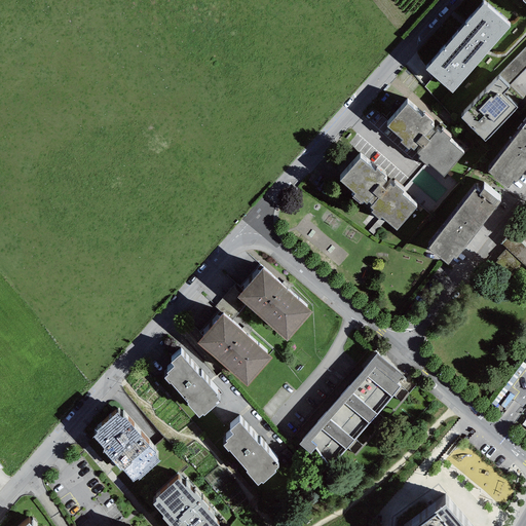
[(483,4),(426,70),(453,94),(510,27),(483,4)]
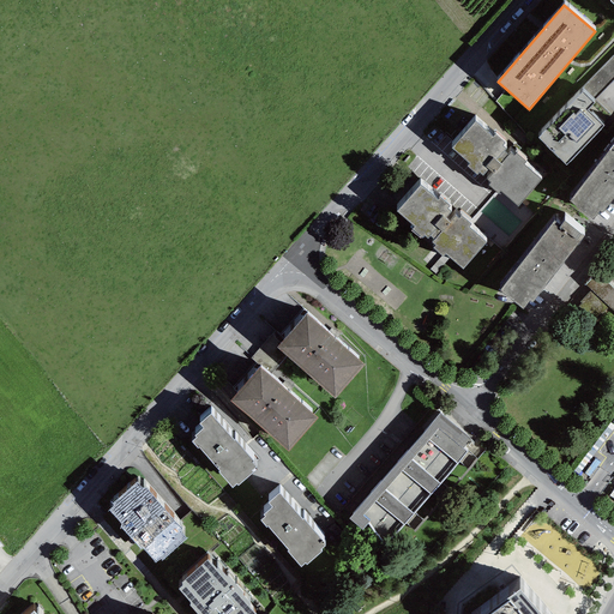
[(613,79),(613,54),(582,88),(595,100),(613,79)]
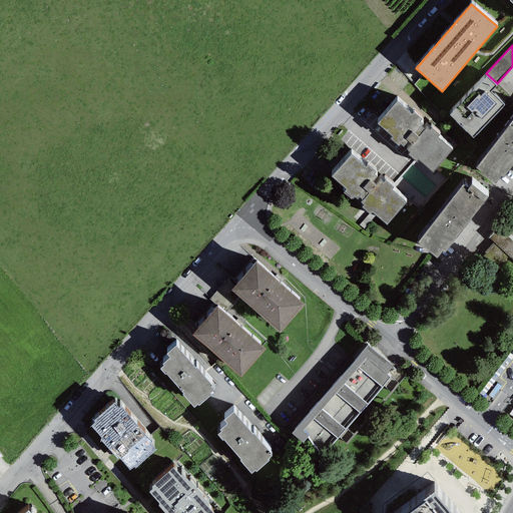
[(467,87),(476,77),(472,74),(463,84),(467,87)]
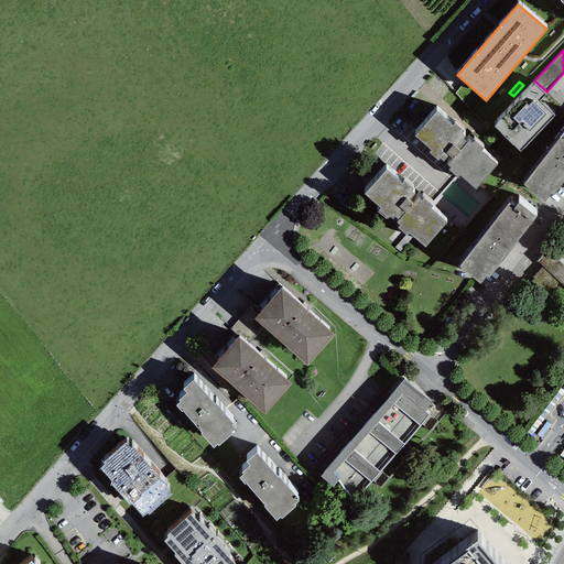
[(494,127),(520,152),(554,117),(540,101),(545,96),(535,85),(494,127)]
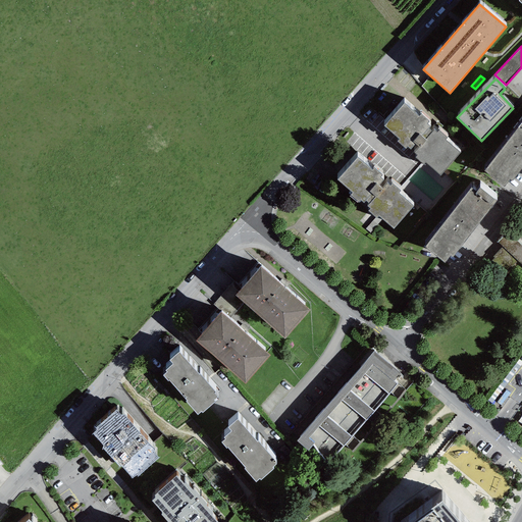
[(403,103),(383,126),(399,140),(397,142),(406,149),(407,147),(410,150),(415,144),(418,148),(413,152),(417,155),(415,157),(424,165),(425,162),(440,176),(460,153),(445,140),(447,137),(439,129),(437,133),(433,129),(432,132),(428,128),(430,126),(427,124),(430,121),(421,114),(419,116),(403,103)]
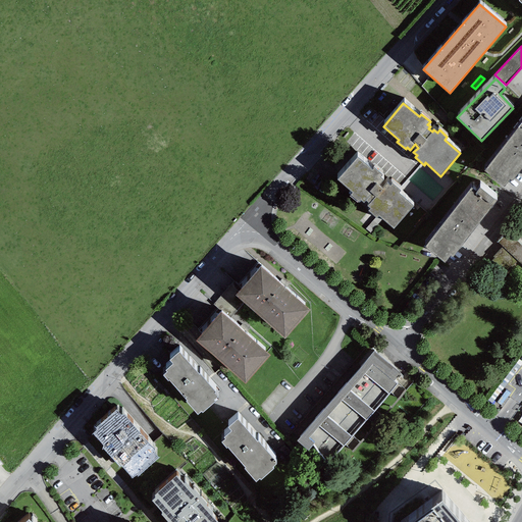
[(521,121),(484,171),(504,187),(510,179),(511,181),(521,167),(521,121)]
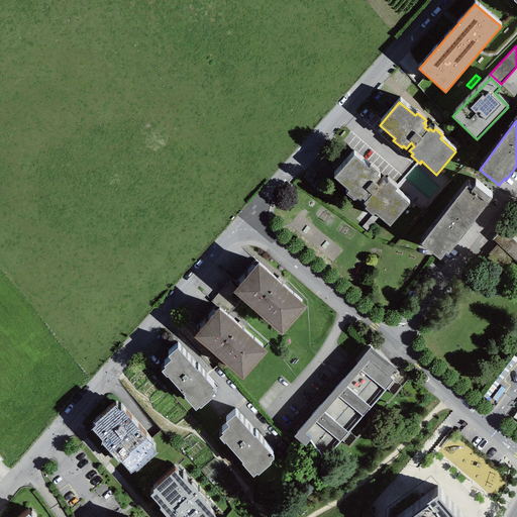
[(333,178),(348,191),(346,194),(354,201),(356,198),(360,201),(363,199),(366,202),(364,204),(367,207),(365,209),(373,216),(375,214),(390,226),(409,204),(395,192),(397,189),(388,182),(386,184),(384,182),(379,187),(375,184),(380,179),(377,176),(379,174),(371,167),(369,169),(353,156),(333,178)]
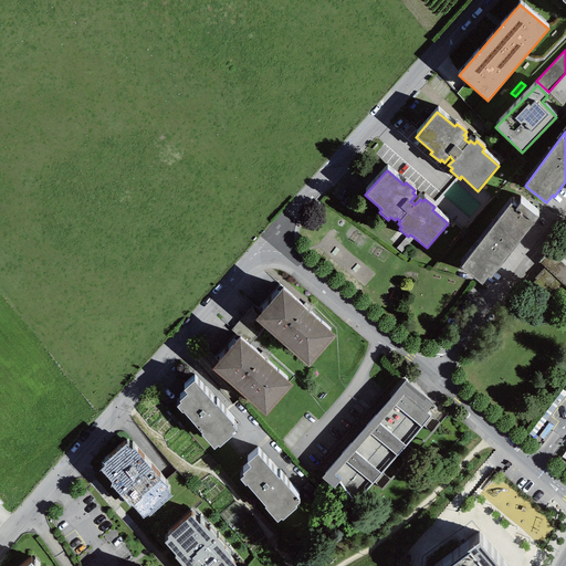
[(460,268),(482,285),(488,276),(491,279),(538,218),(520,203),(516,208),(511,203),(460,268)]
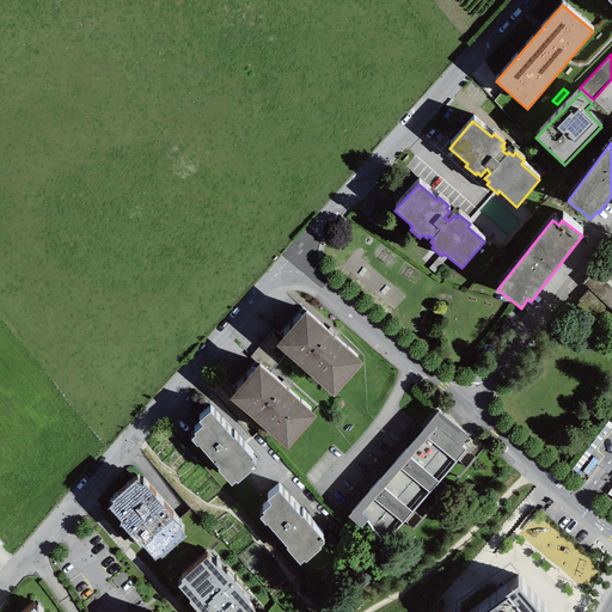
[(611,301),(611,264),(607,259),(588,280),(611,301)]
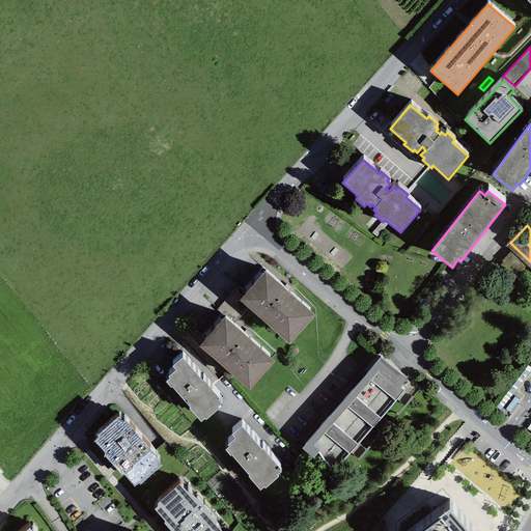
[(246,292),(239,301),(248,308),(289,345),(316,316),(266,271),(246,292)]
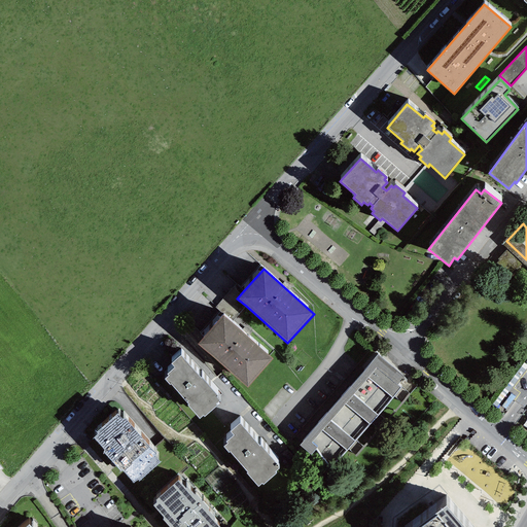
[(232,322),(246,306),(237,299),(244,290),(236,284),(215,308),(223,315),(232,322)]
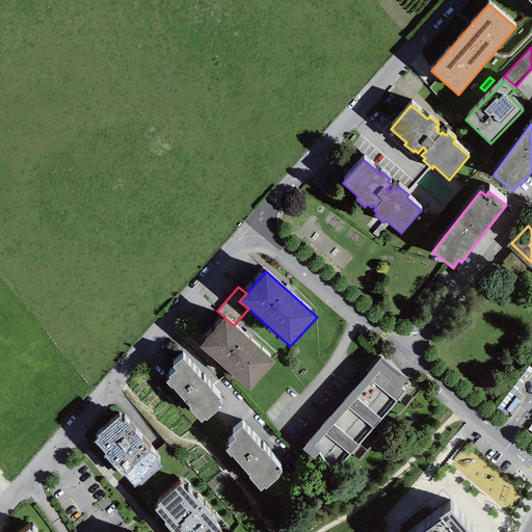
[(225,318),(200,347),(249,392),(275,363),(234,325),(225,318)]
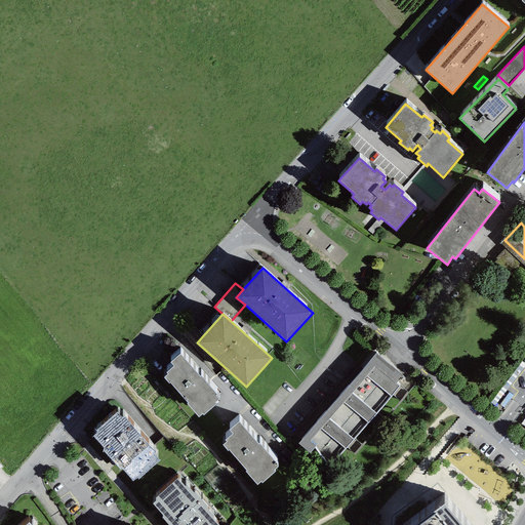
[(403,375),(375,353),(298,443),(310,453),(314,449),(332,465),(399,387),(396,384),(403,375)]
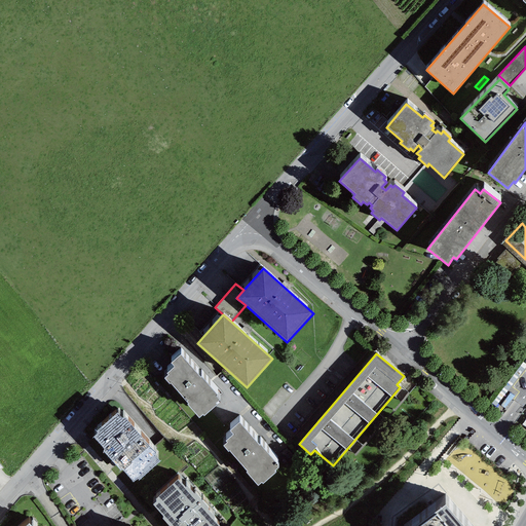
[(220,400),(180,354),(171,363),(174,367),(166,373),(167,375),(163,378),(168,384),(171,383),(188,404),(187,405),(198,418),(202,415),(203,416),(217,405),(216,404),(220,400)]
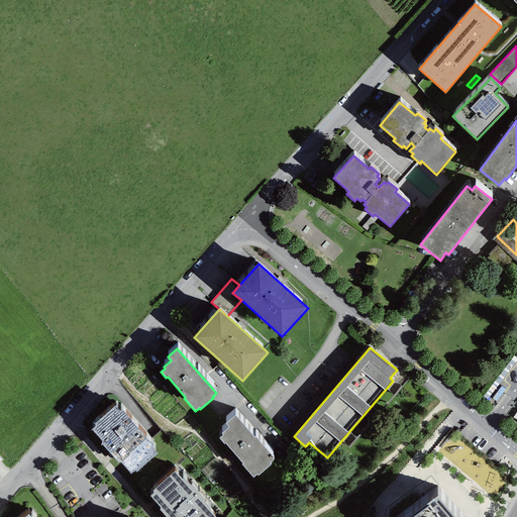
[(115,407),(95,424),(96,426),(92,429),(103,442),(101,443),(118,462),(120,461),(131,475),(135,471),(136,473),(158,454),(151,447),(152,445),(121,410),(119,412),(115,407)]
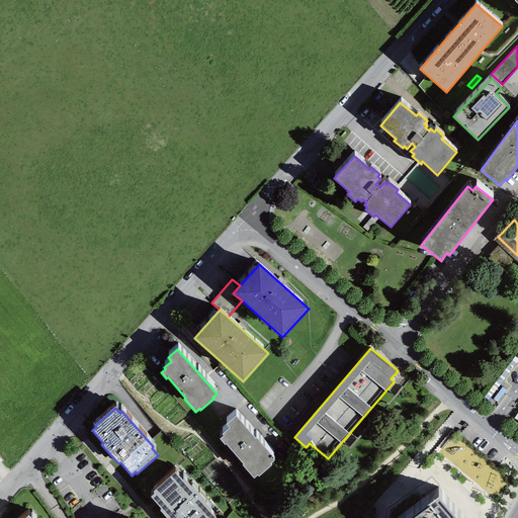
[(255,439),(236,416),(226,424),(229,428),(222,434),(224,436),(220,439),(225,445),(226,444),(243,464),(242,465),(254,479),(258,475),(259,477),(271,465),(270,463),(274,460),(272,458),(273,458),(256,438),(255,439)]
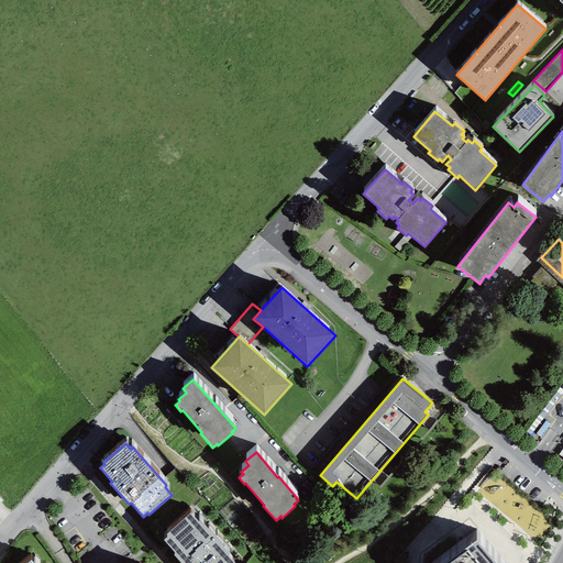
[(188,516),(166,534),(167,537),(163,540),(175,554),(174,555),(179,562),(230,562),(228,560),(229,558),(195,519),(192,521),(188,516)]
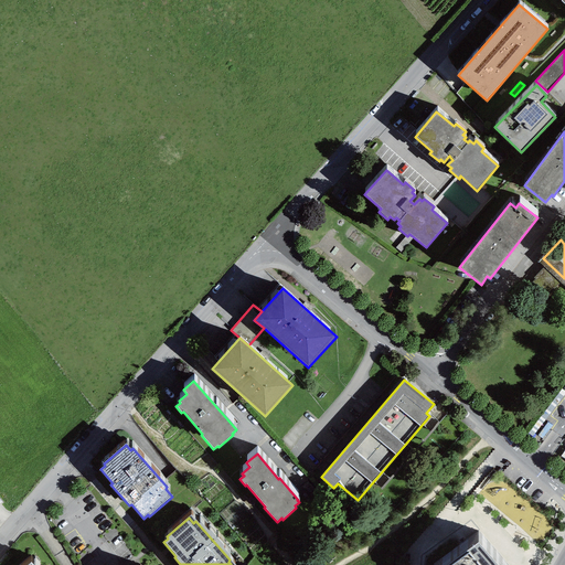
[(497,564),(478,543),(447,564),(497,564)]
